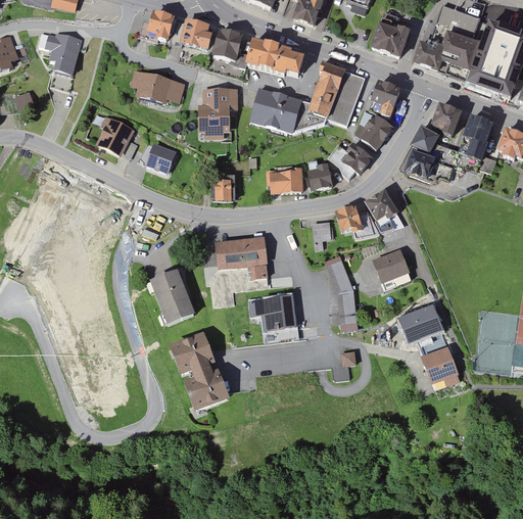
[(53,0),(51,6),(75,12),(77,0),(53,0)]
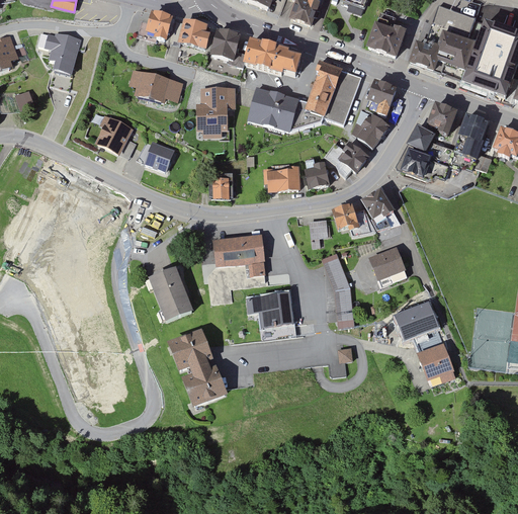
[(248,0),(274,9),(277,0),(248,0)]
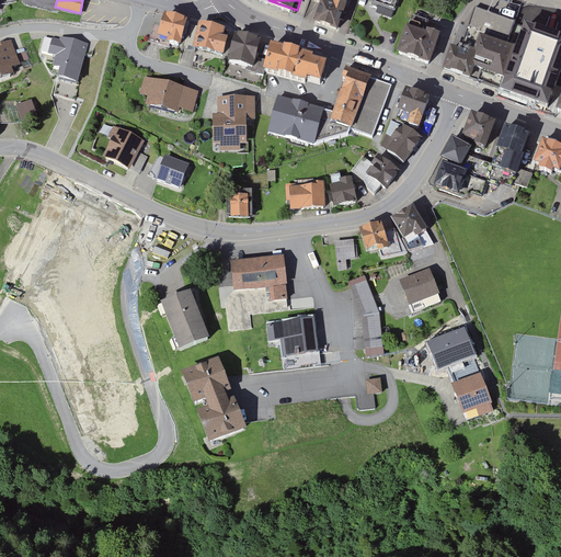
[(322,2),(316,21),(340,30),(350,0),(315,0),(322,2)]
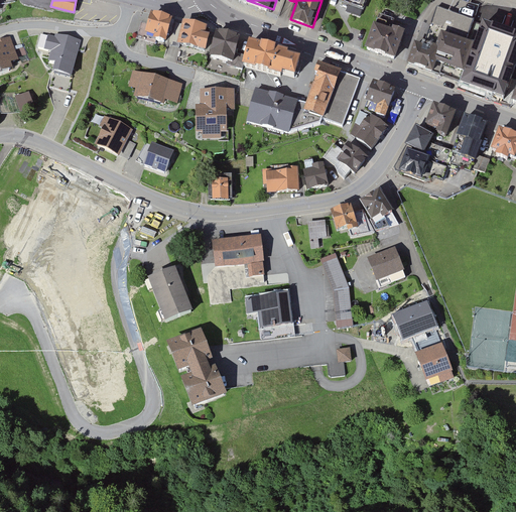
[(439,4),(432,22),(470,34),(477,17),(476,17),(439,4)]
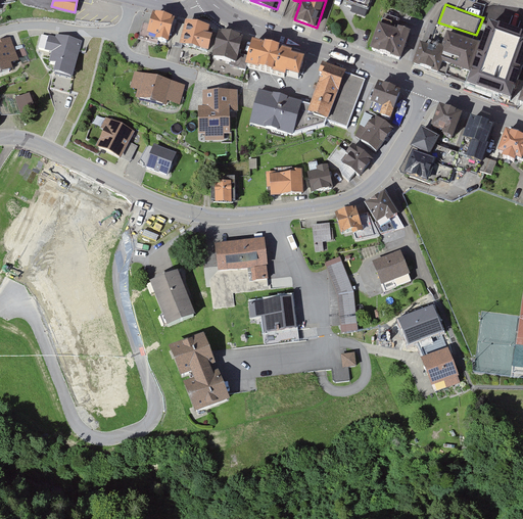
[(176,16),(155,10),(153,21),(145,19),(141,37),(157,40),(158,35),(172,38),(176,16)]
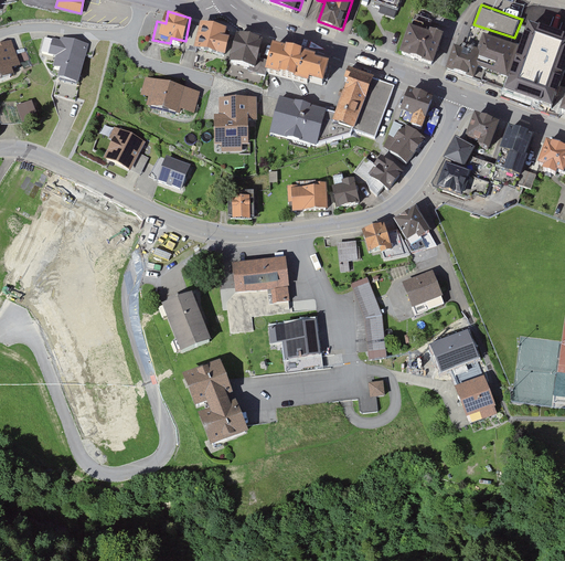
[(402,50),(434,62),(444,33),(428,29),(432,19),(414,12),(402,50)]
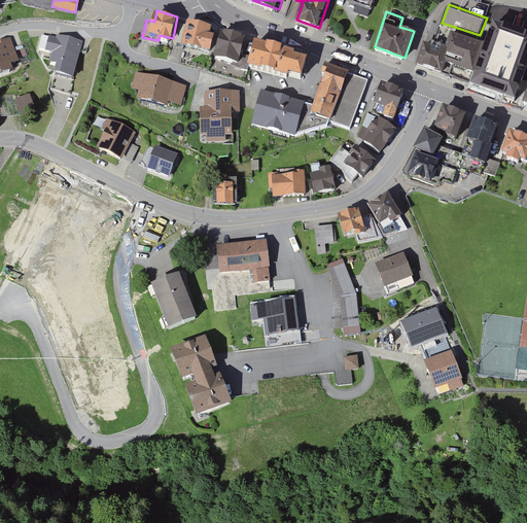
[(215,23),(189,19),(185,42),(216,48),(219,33),(213,32),(215,23)]
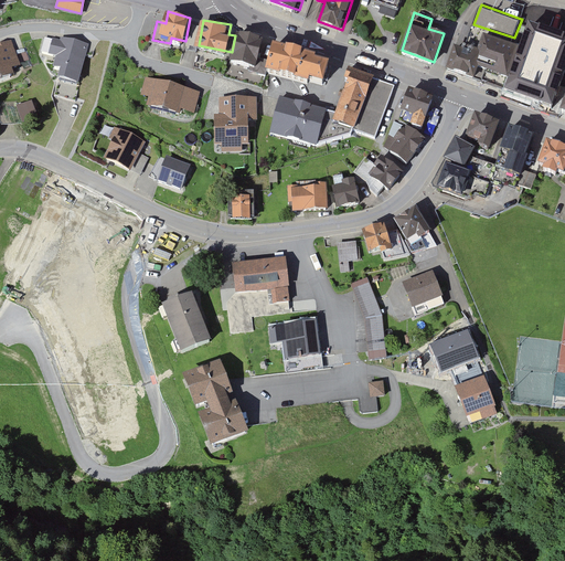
[(509,90),(524,44),(515,41),(516,39),(514,38),(473,24),(466,45),(458,43),(449,67),(509,90)]
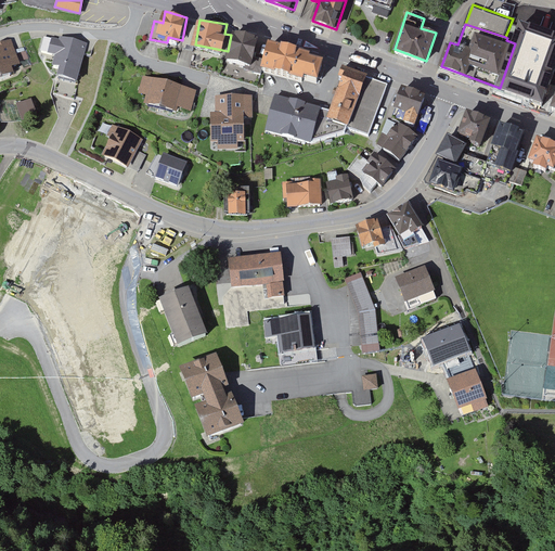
[(515,43),(554,56),(554,34),(537,27),(534,33),(521,28),(515,43)]
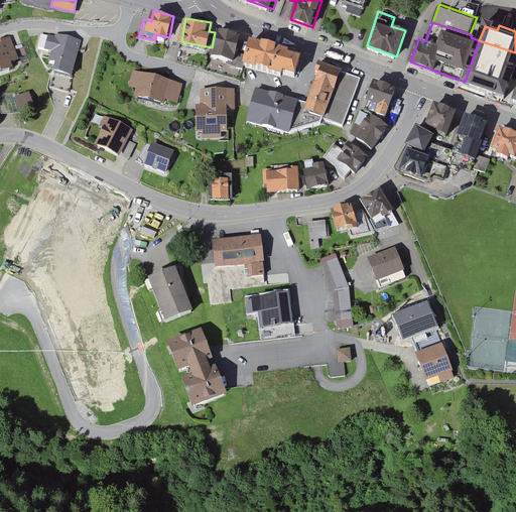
[(245,67),(248,51),(240,49),(244,33),(220,27),(214,54),(231,58),(230,64),(245,67)]
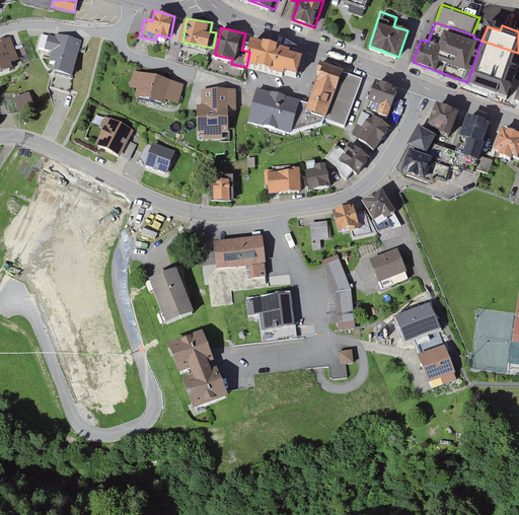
[(60,87),(69,89),(82,38),(56,30),(55,33),(49,32),(45,48),(52,50),(49,62),(56,64),(51,84),(60,87)]
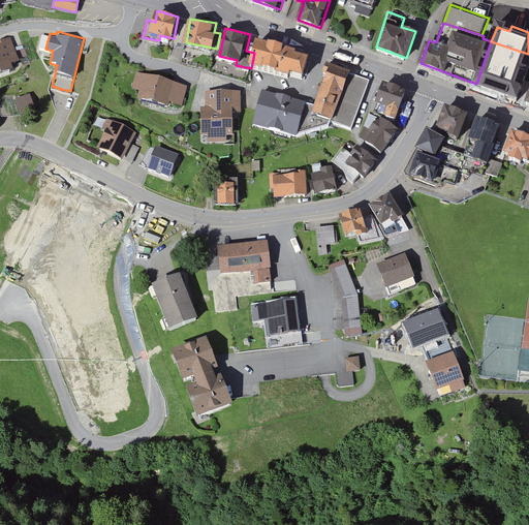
[(0,38),(0,75),(20,69),(17,62),(23,60),(12,34),(0,38)]
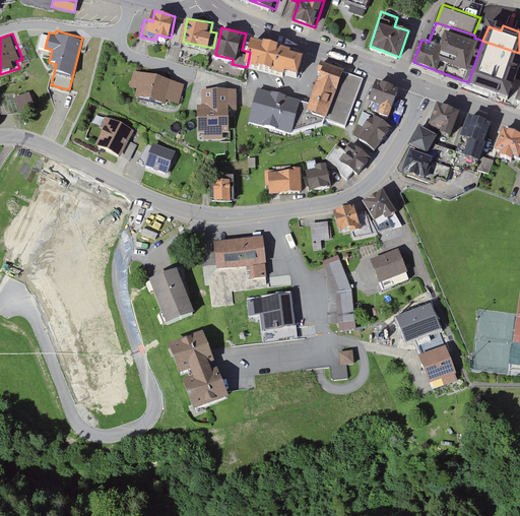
[(253,41),(248,66),(269,71),(274,46),(253,41)]
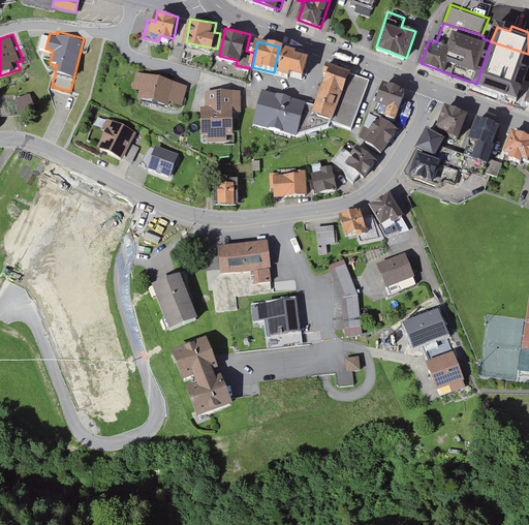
[(516,97),(520,98),(528,70),(528,54),(491,41),(480,73),(486,74),(483,86),(495,90),(516,97)]
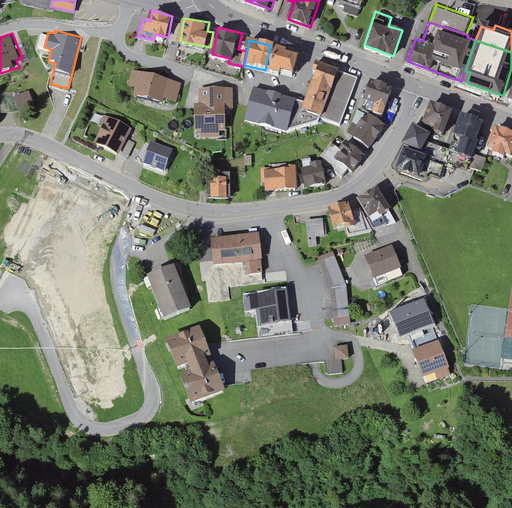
[(289,50),(270,45),(265,70),(282,74),(283,70),(295,73),(300,53),(292,51),(289,50)]
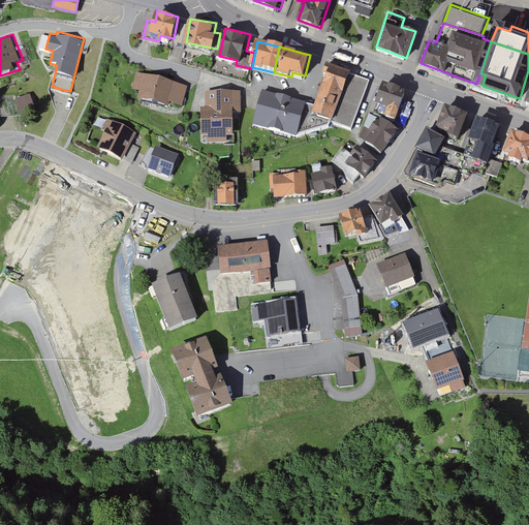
[(327,62),(323,71),(329,73),(316,103),(261,89),(252,123),(298,134),(333,124),(334,121),(351,127),(369,78),(327,62)]
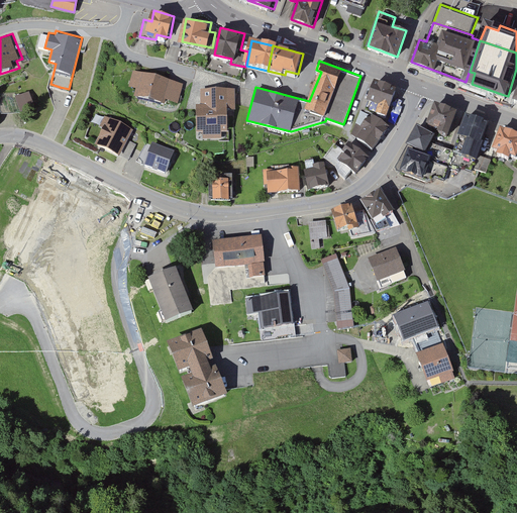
[(186,80),(135,68),(131,84),(139,86),(137,94),(148,97),(146,102),(165,106),(166,101),(180,104),(186,80)]
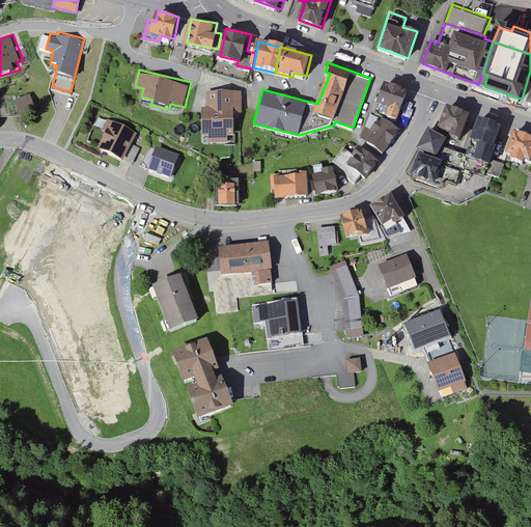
[(410,91),(386,83),(375,111),(399,120),(410,91)]
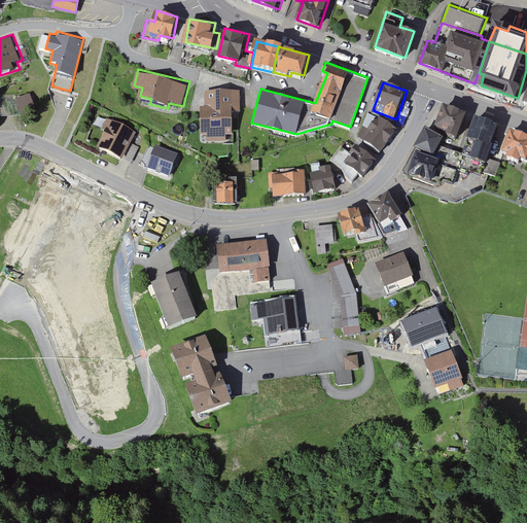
[(234,110),(240,109),(240,89),(205,90),(205,104),(200,105),(201,134),(209,134),(209,141),(230,140),(230,135),(235,135),(234,110)]
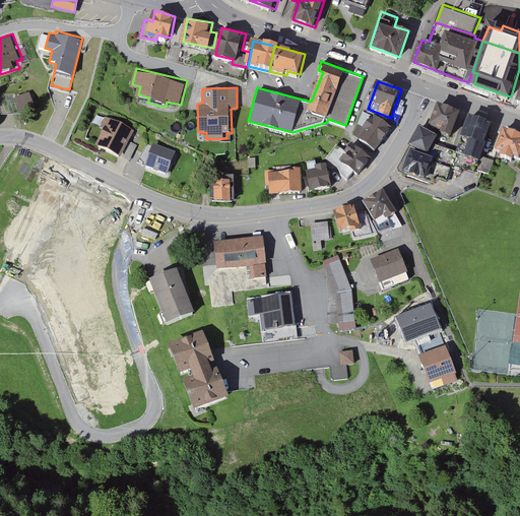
[(505,100),(507,95),(486,88),(485,92),(505,100)]
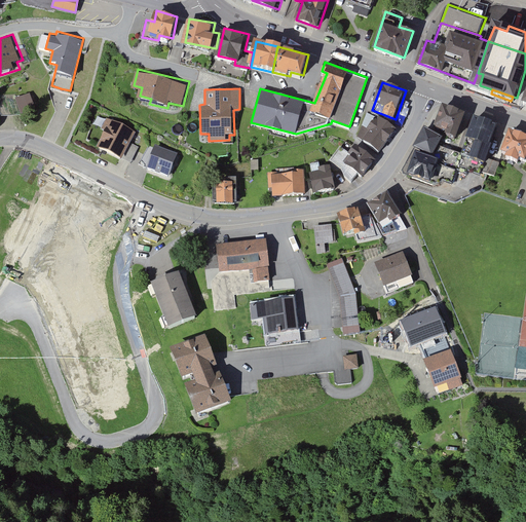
[(21,108),(35,106),(33,90),(17,94),(21,108)]
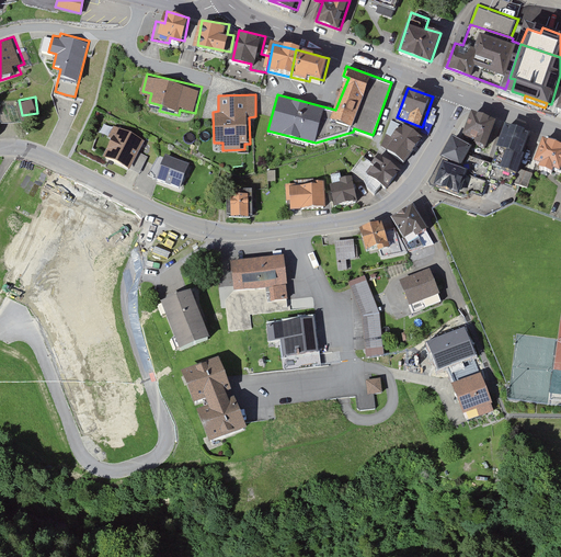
[(478,143),(489,146),(497,121),(473,112),(465,134),(479,138),(478,143)]
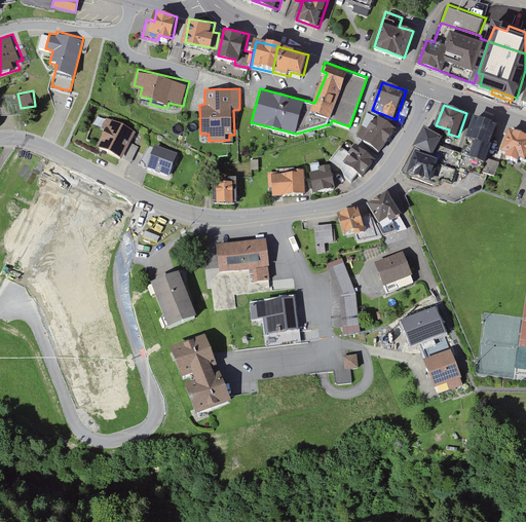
[(383,118),(366,113),(358,136),(381,151),(399,128),(383,118)]
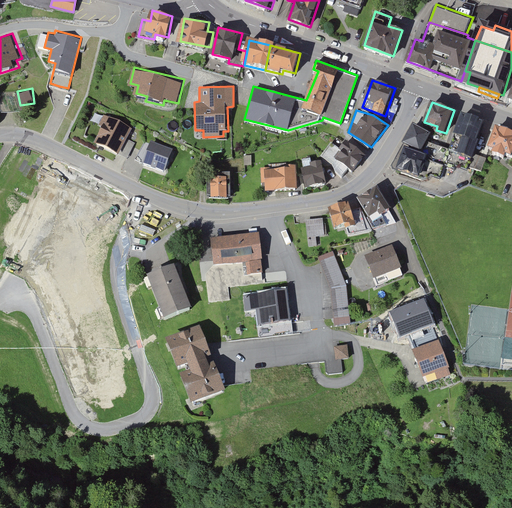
[(133,124),(105,112),(100,124),(104,125),(97,141),(121,151),(133,124)]
